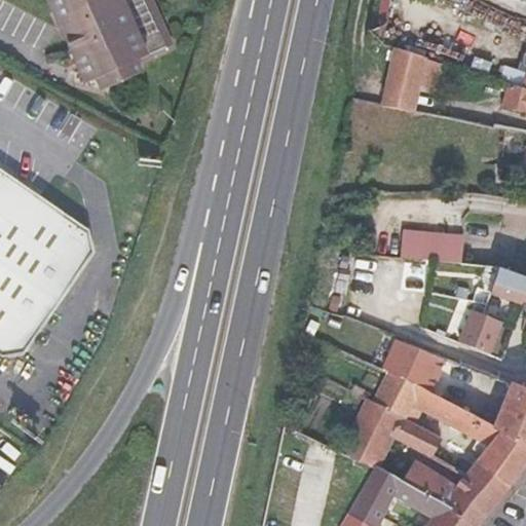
[(48,0),(85,83),(97,78),(103,90),(125,80),(144,73),(138,60),(148,55),(176,43),(155,0),(48,0)]
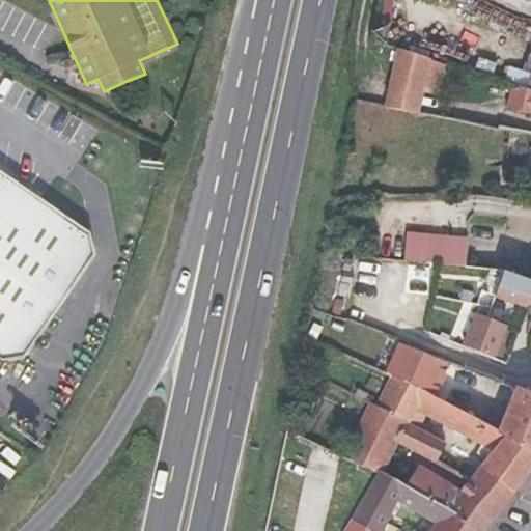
[(425,88),(430,59),(398,49),(387,106),(420,112),(425,88)]
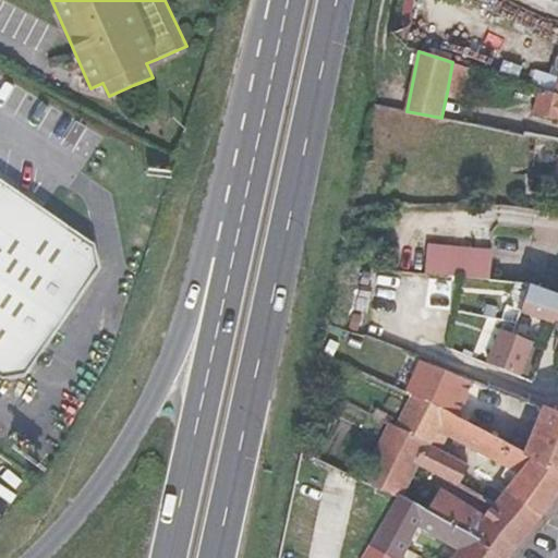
[(464,97),(471,68),(452,62),(447,93),(464,97)]
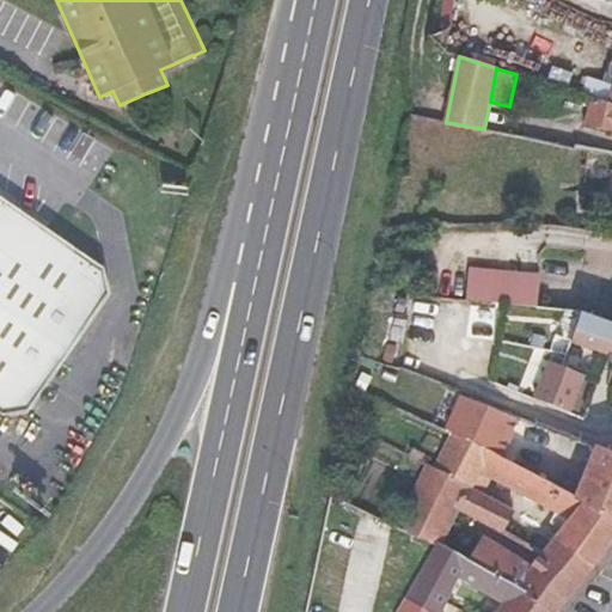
[(611,104),(609,103),(591,97),(586,124),(611,130),(611,104)]
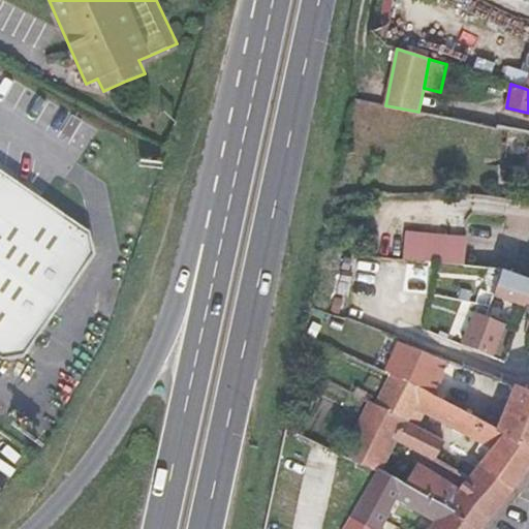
[(92,231),(0,168),(0,356),(3,360),(26,354),(95,253),(92,231)]
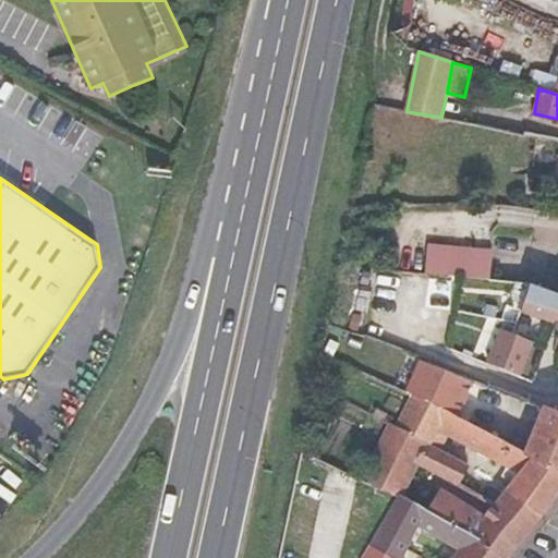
[(490,279),(493,249),(428,243),(426,274),(490,279)]
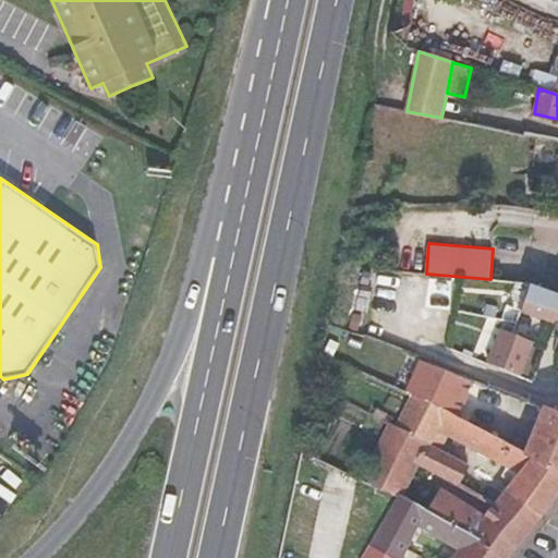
[(557,293),(534,284),(525,308),(557,322),(557,318),(557,293)]
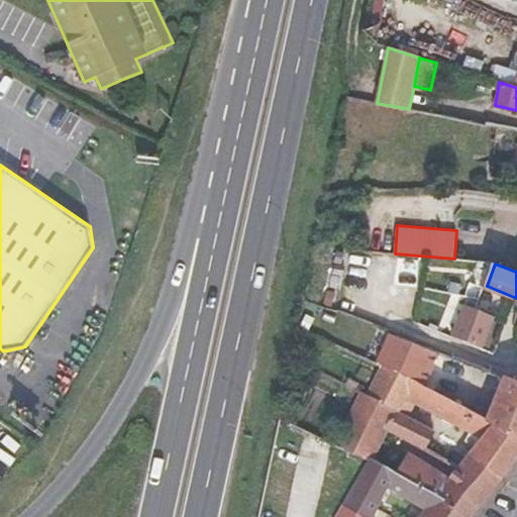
[(494,316),(464,304),(452,335),(481,347),(494,316)]
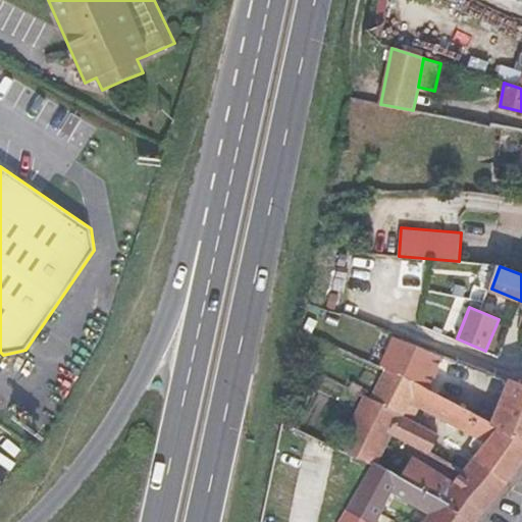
[(428,390),(442,355),(395,335),(380,367),(385,370),(423,387),(428,390)]
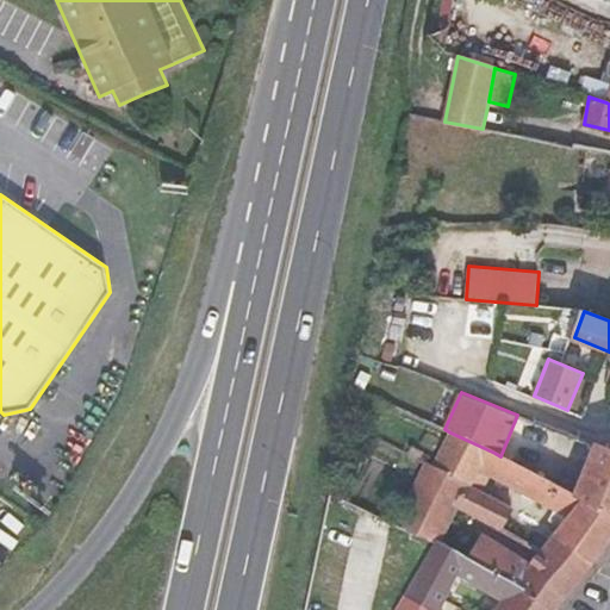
[(528,471),(548,427),(536,423),(517,415),(500,456),(528,471)]
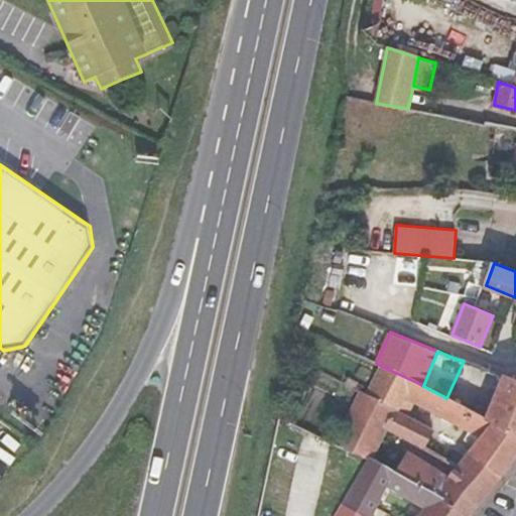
[(515,441),(486,420),(487,419),(485,418),(446,398),(423,386),(418,383),(381,366),(367,396),(379,402),(396,410),(403,397),(414,403),(479,437),(468,452),(502,478),(515,458),(515,441)]
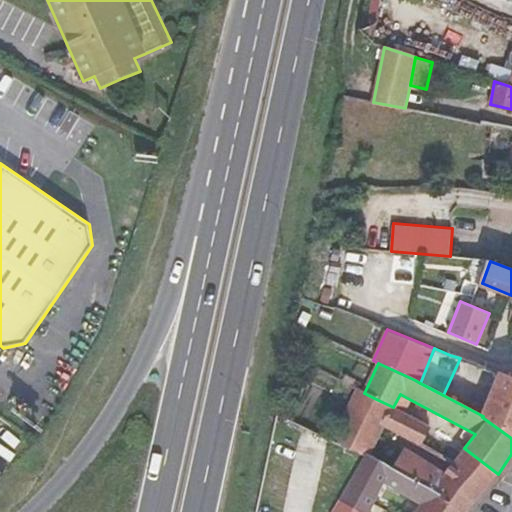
[(511,438),(511,376),(500,372),(499,374),(483,416),(482,417),(511,438)]
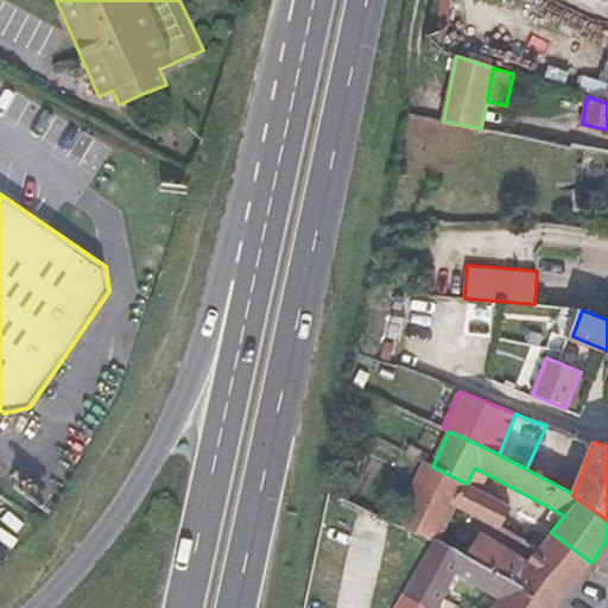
[(430,455),(410,444),(406,453),(424,462),(430,455)]
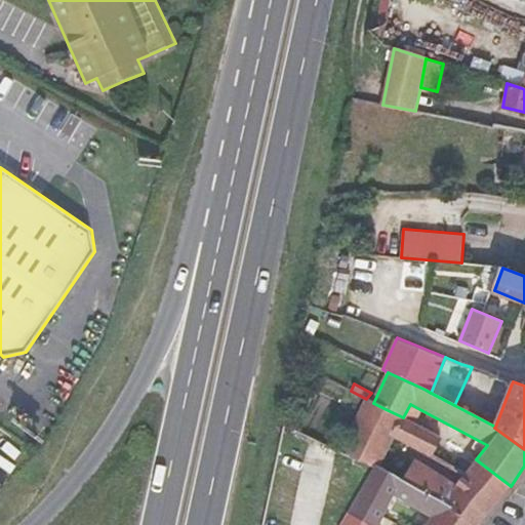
[(392,437),(403,417),(386,409),(373,403),(367,400),(338,452),(349,457),(374,468),(392,437)]
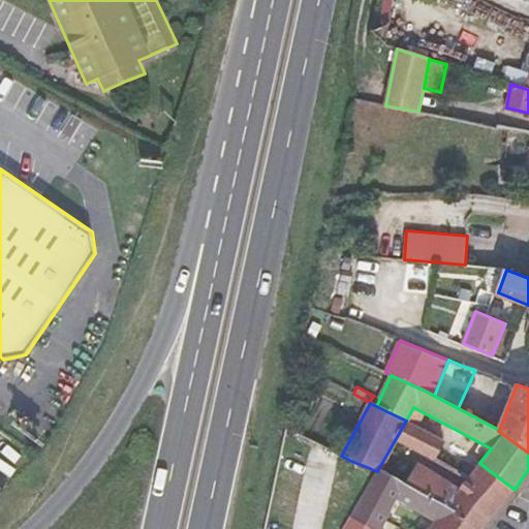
[(416,426),(425,413),(413,407),(406,421),(416,426)]
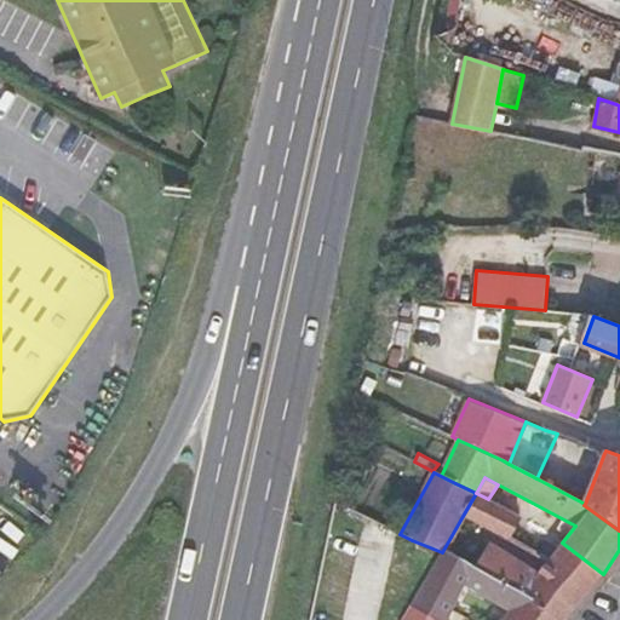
[(507,539),(521,515),(488,499),(476,493),(463,516),(507,539)]
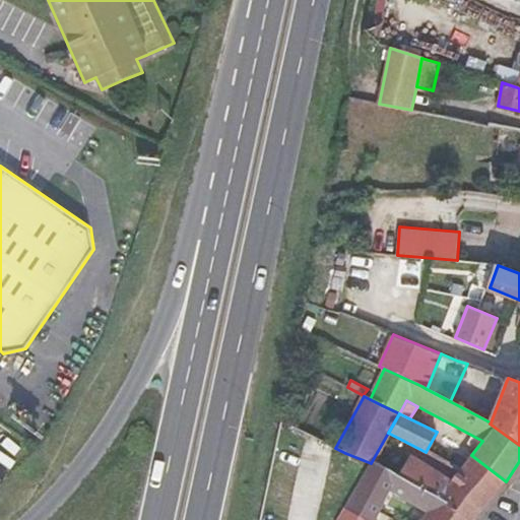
[(467,519),(473,519),(506,481),(471,455),(460,469),(452,479),(420,462),(407,460),(398,475),(447,503),(467,519)]
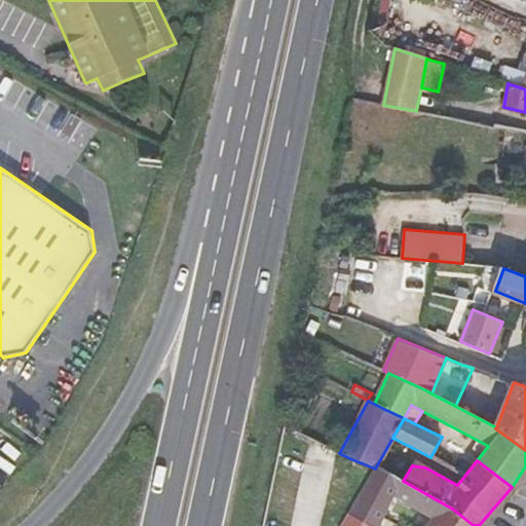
[(349,514),(370,525),(380,525),(385,517),(396,496),(430,519),(423,525),(473,525),(452,509),(403,481),(375,468),(348,514),(349,514)]
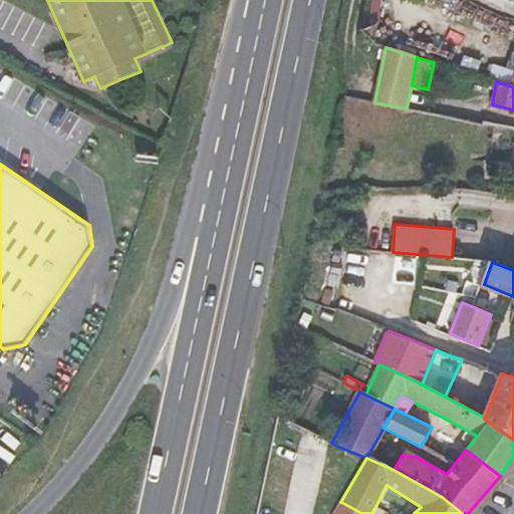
[(361,513),(341,502),(334,513),(361,513)]
